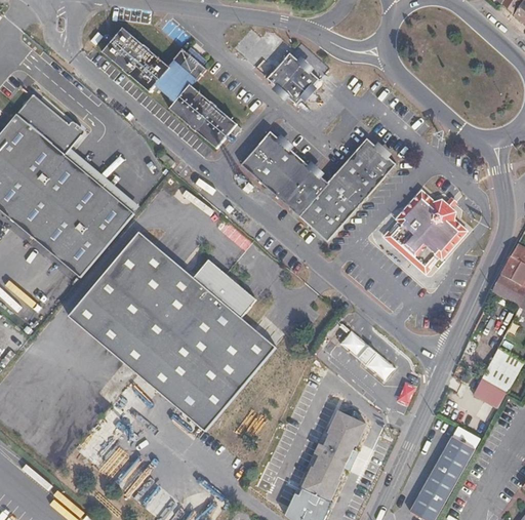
[(505,0),(515,10),(521,0),(505,0)]
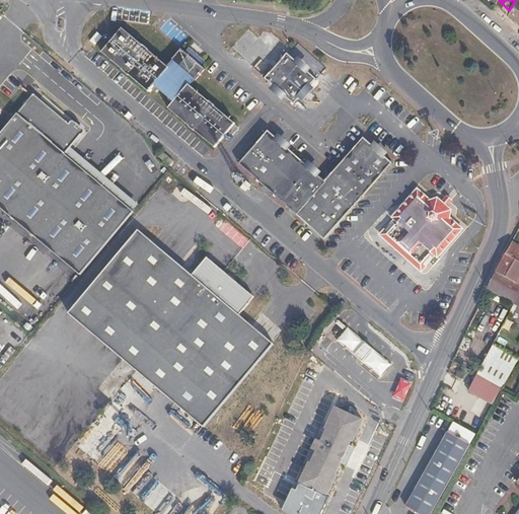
[(515,0),(509,10),(518,18),(518,0),(515,0)]
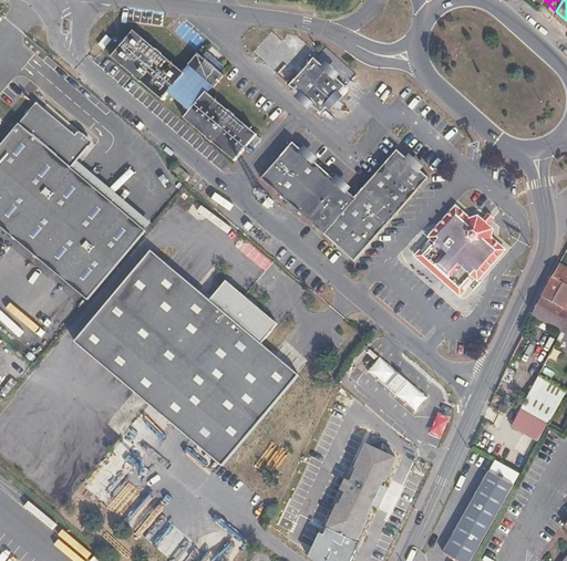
[(153,44),(133,27),(110,53),(132,72),(132,73),(137,79),(138,78),(161,96),(169,86),(183,71),(164,53),(163,51),(155,45),(153,44)]
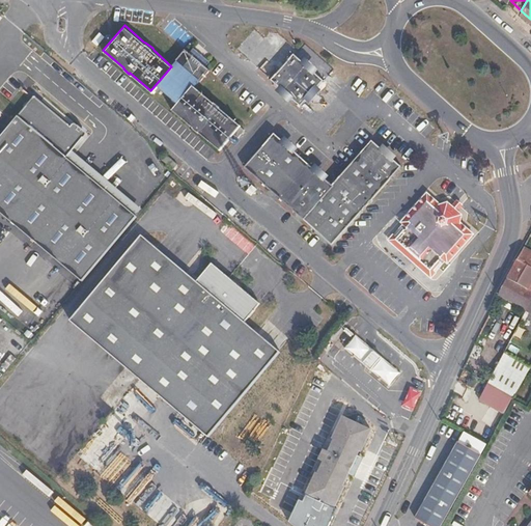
[(207,60),(191,46),(188,50),(204,64),(207,60)]
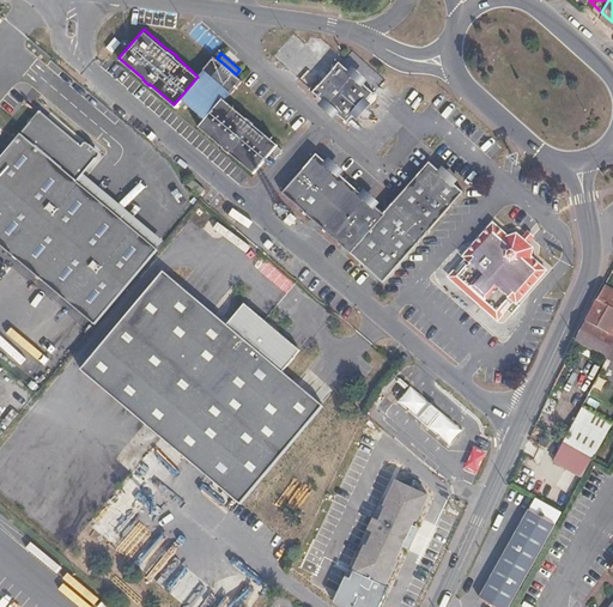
[(217,58),(212,54),(200,67),(204,70),(226,90),(230,92),(241,79),(236,74),(217,58)]
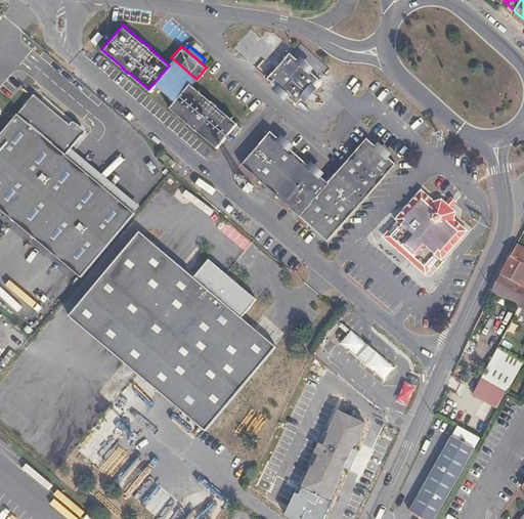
[(290,53),(288,52),(265,77),(294,102),(317,78),(290,53)]
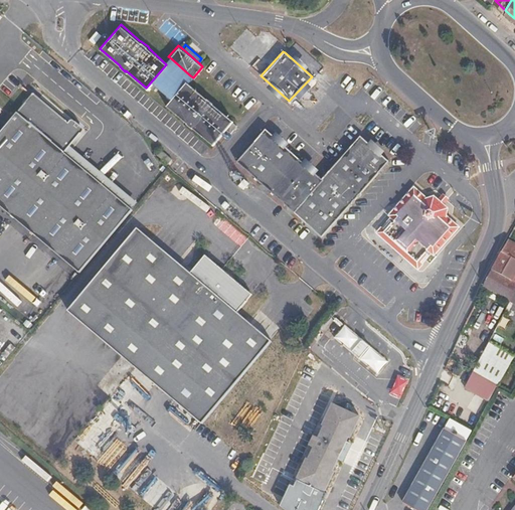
[(190,75),(171,58),(166,64),(154,78),(173,96),(186,80),(190,75)]
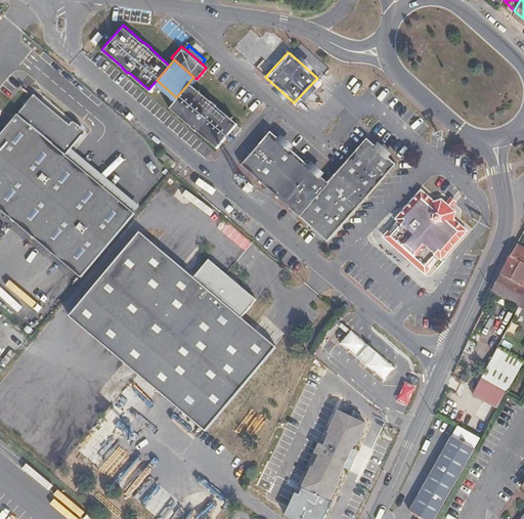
[(209,98),(189,82),(176,97),(168,106),(189,125),(188,125),(194,131),(195,130),(213,145),(214,146),(235,122),(216,105),(217,104),(210,98),(209,98)]
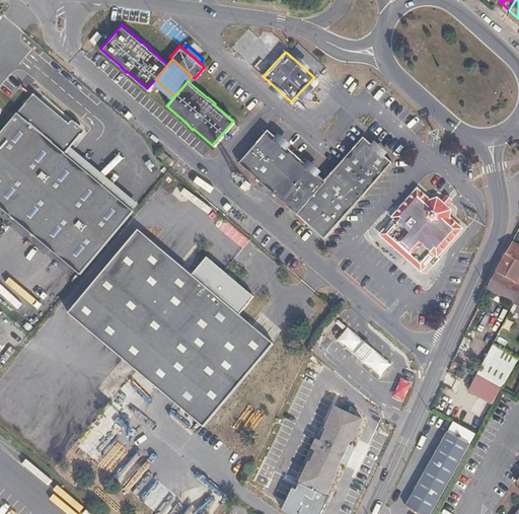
[(313,103),(323,89),(316,84),(306,98),(313,103)]
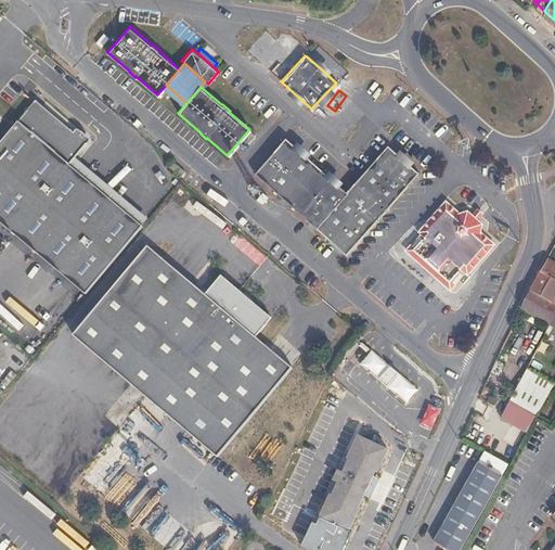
[(38,99),(35,97),(24,109),(15,120),(0,137),(0,219),(57,269),(75,284),(84,291),(141,224),(68,162),(86,141),(38,99)]
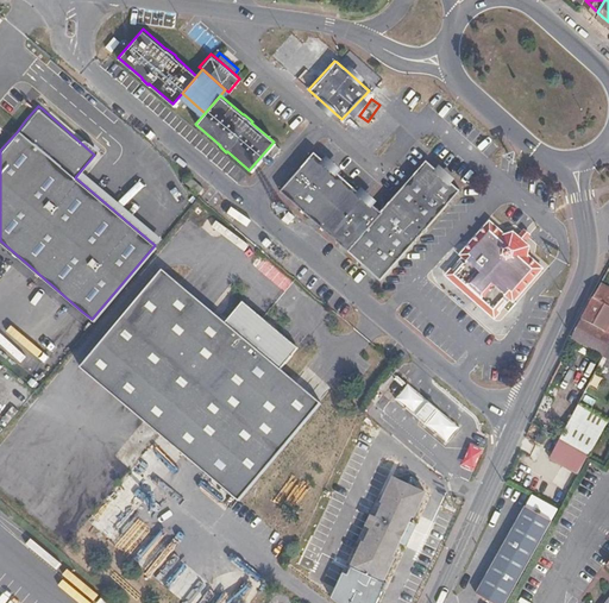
[(380,212),(313,152),(280,190),(378,281),(384,274),(458,192),(457,190),(425,162),(380,212)]
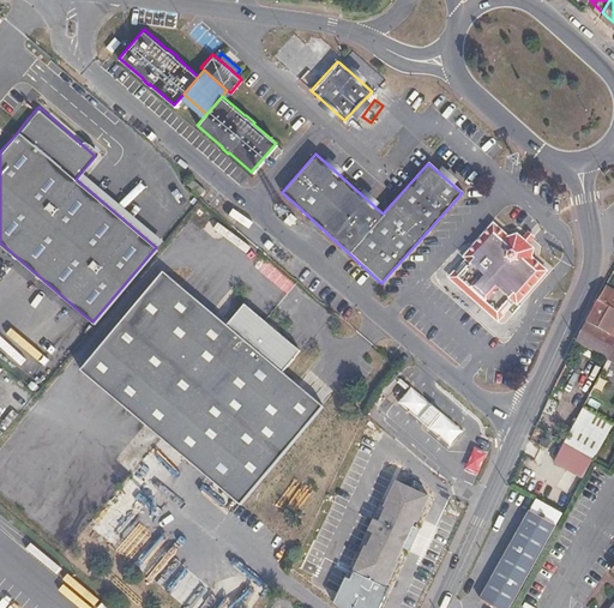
[(204,186),(190,174),(185,182),(198,193),(204,186)]
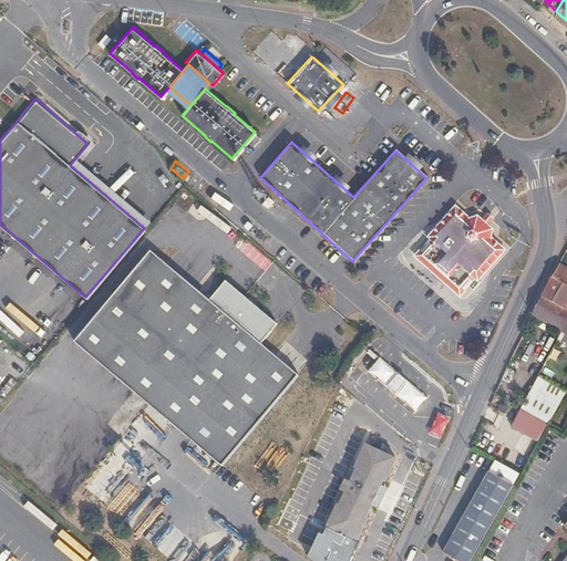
[(457,293),(465,286),(471,291),(477,283),(476,282),(503,252),(490,239),(491,231),(477,218),(467,220),(454,208),(426,238),(431,241),(418,257),(457,293)]
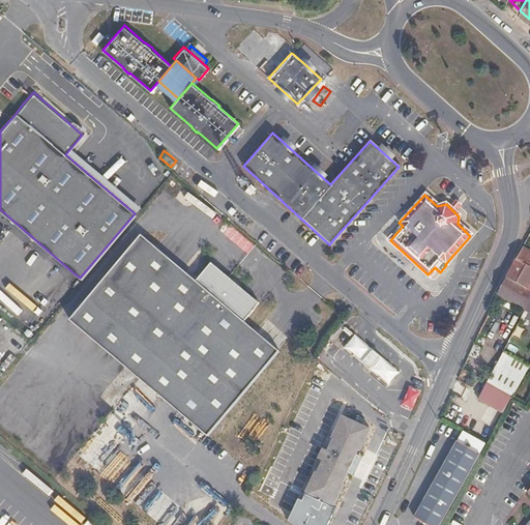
[(235,237),(247,249),(255,240),(242,229),(235,237)]
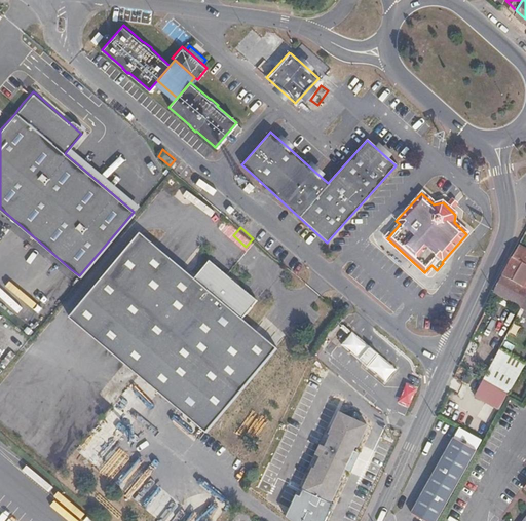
[(67,315),(150,384),(204,431),(276,345),(240,317),(252,304),(251,292),(216,262),(205,263),(194,276),(139,231),(67,315)]
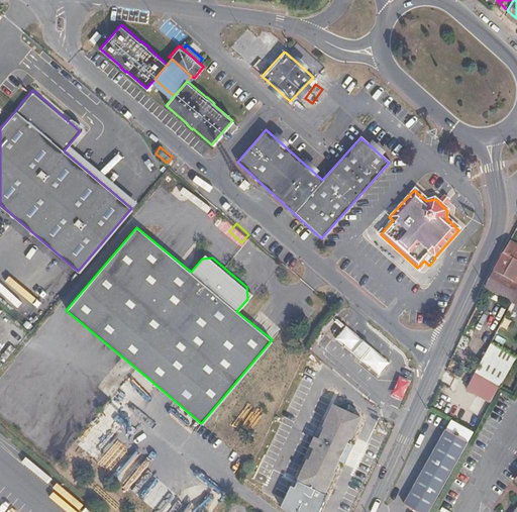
[(516,240),(510,237),(486,283),(515,298),(516,293),(516,240)]
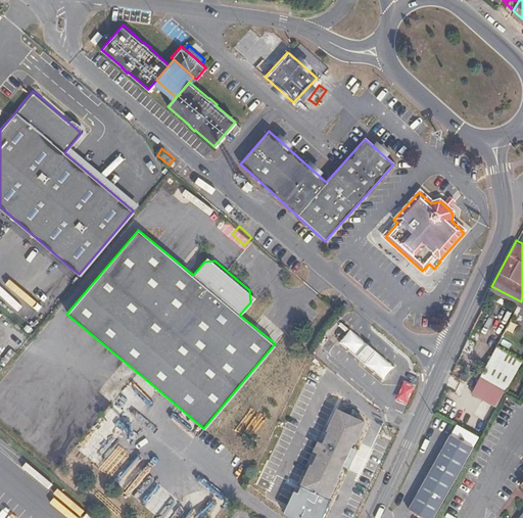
[(348,345),(360,333),(351,325),(339,338),(348,345)]
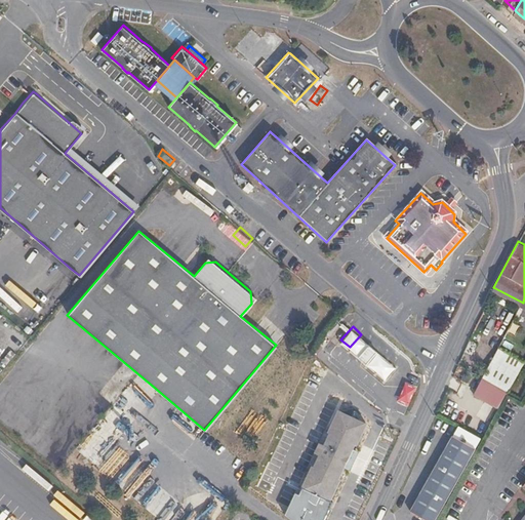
[(361,334),(350,347),(358,355),(370,342),(361,334)]
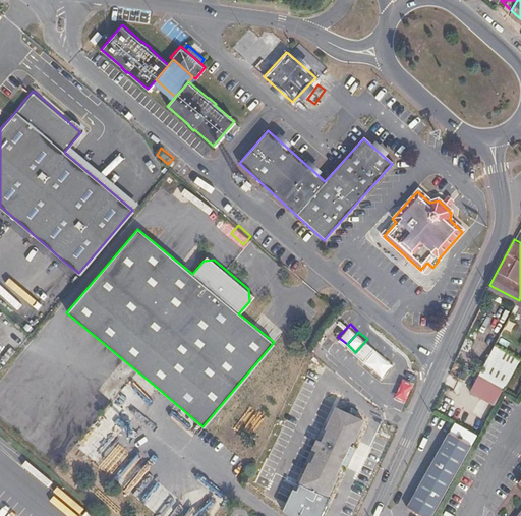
[(375,346),(367,339),(355,352),(364,359),(375,346)]
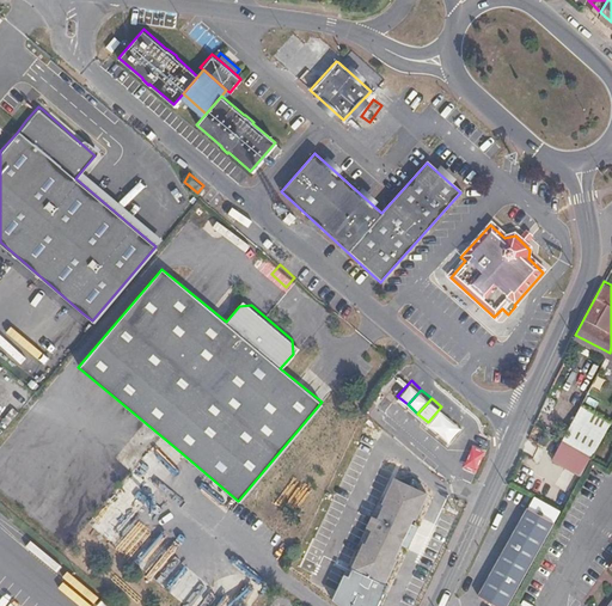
[(428,422),(438,430),(451,415),(441,406),(428,422)]
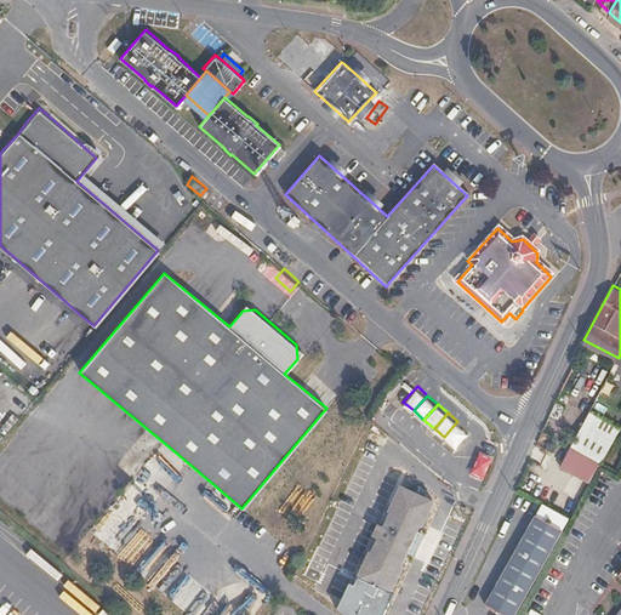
[(615,437),(585,420),(571,444),(560,463),(591,480),(602,460),(615,437)]
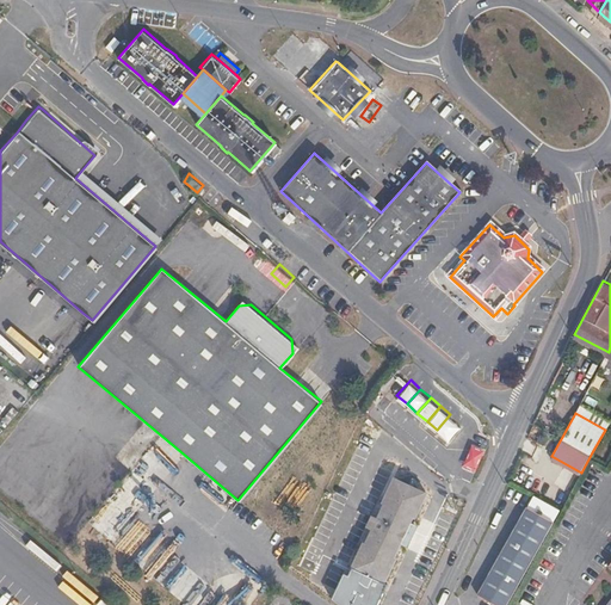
[(450,414),(437,430),(446,438),(461,423),(450,414)]
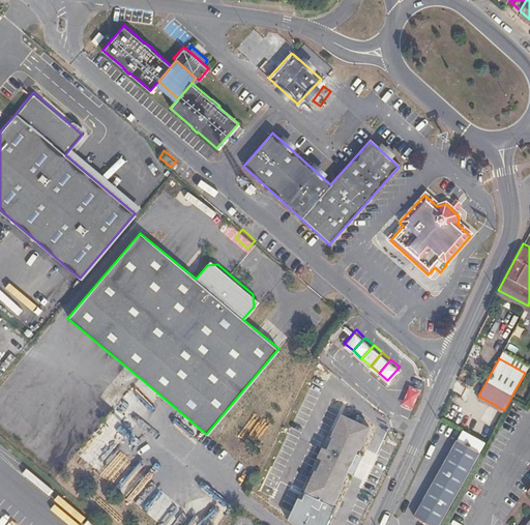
[(422,386),(409,380),(402,400),(414,406),(422,386)]
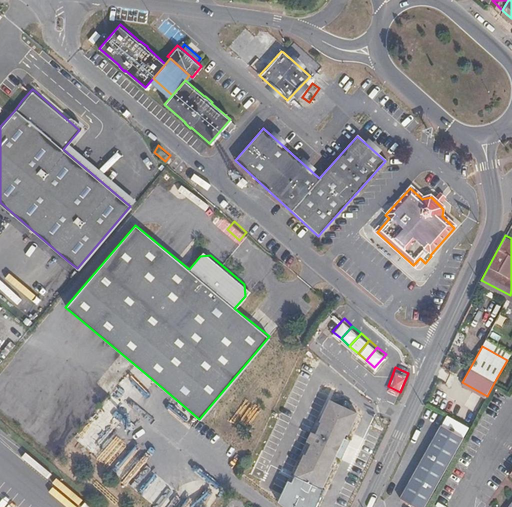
[(0,382),(9,374),(4,369),(0,372),(0,382)]
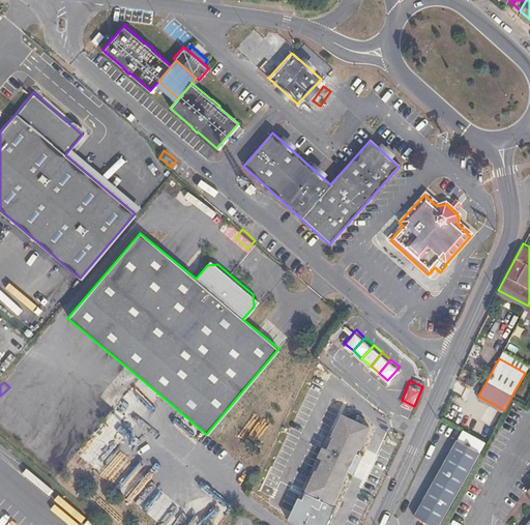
[(147,404),(126,387),(79,447),(100,465),(147,404)]
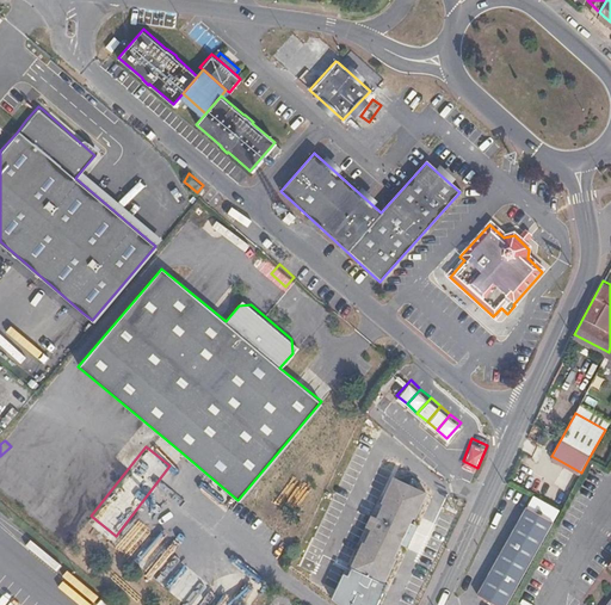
[(421,494),(392,479),(378,502),(381,504),(374,519),(369,517),(363,526),(369,529),(360,544),(358,543),(347,567),(378,582),(390,559),(389,557),(408,516),(411,517),(421,494)]
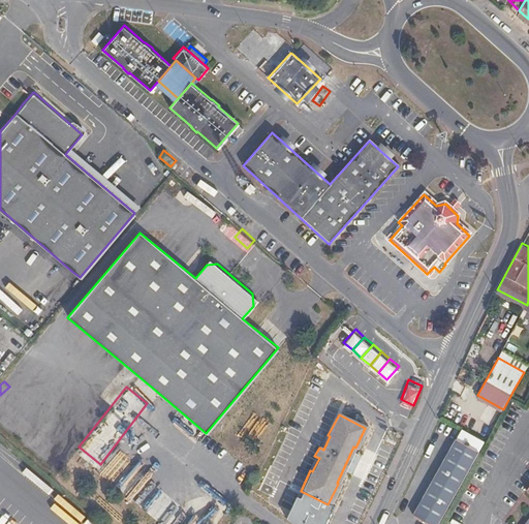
[(480,449),(458,435),(414,511),(437,523),(480,449)]
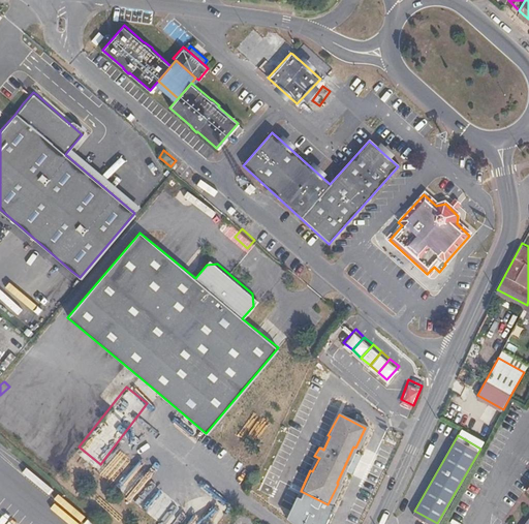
[(181,501),(155,481),(141,501),(163,522),(181,501)]
